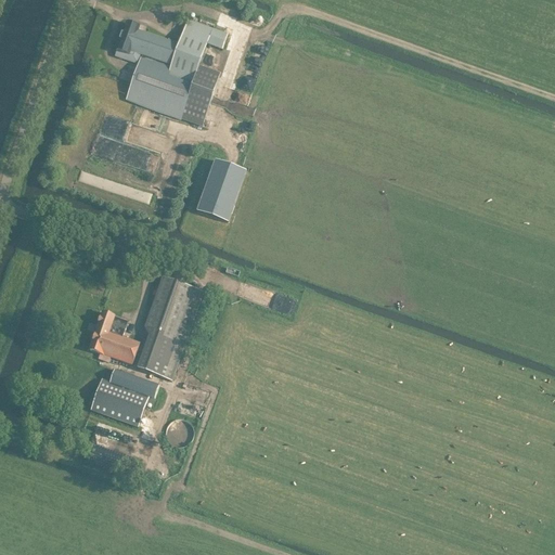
[(115,50),(133,57),(139,65),(127,99),(203,127),(222,75),(199,67),(208,43),(222,49),(228,34),(188,18),(179,43),(140,28),(140,27),(126,22),(115,50)]
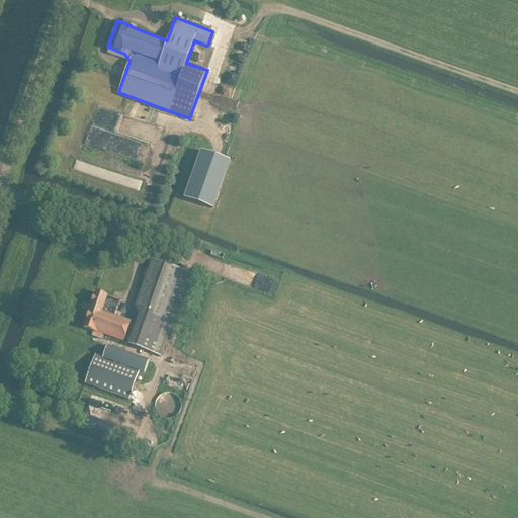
[(212,207),(230,160),(200,150),(183,197),(212,207)]
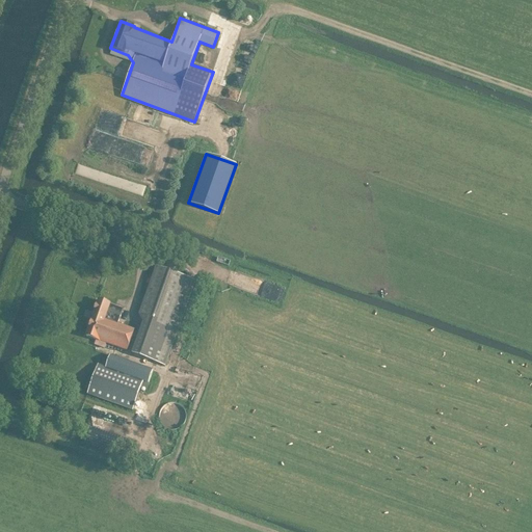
[(131,354),(164,366),(193,281),(155,267),(138,315),(142,323),(131,354)]
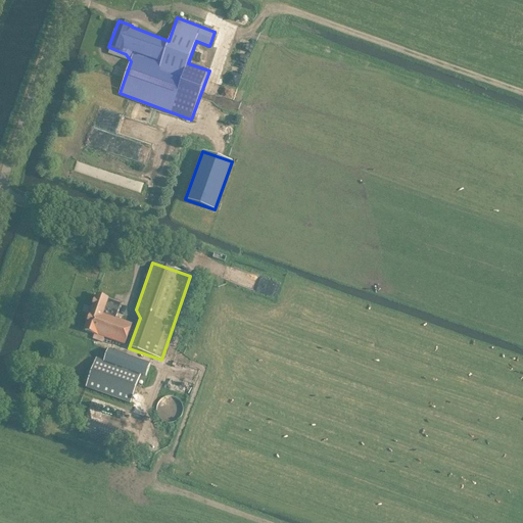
[(95,333),(93,338),(102,341),(103,337),(124,345),(132,323),(115,318),(121,303),(96,294),(91,310),(92,310),(85,329),(95,333)]
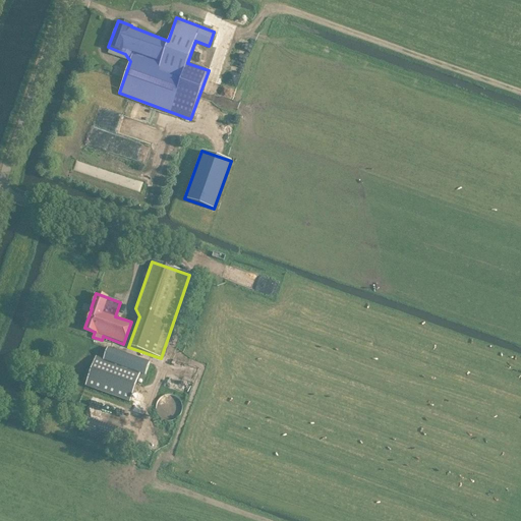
[(84,385),(129,401),(140,372),(145,374),(149,362),(107,347),(103,359),(96,356),(84,385)]
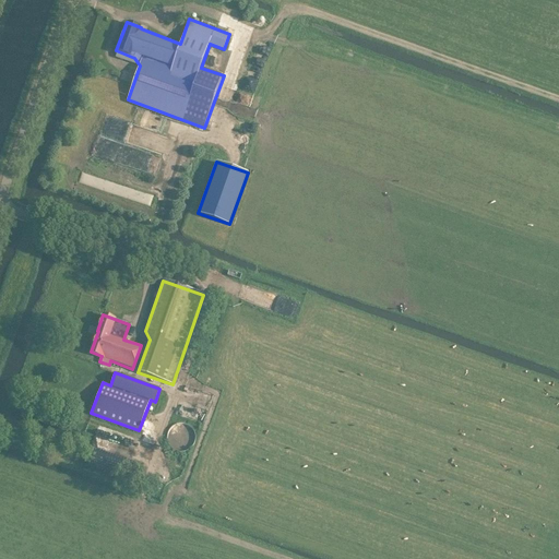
[(195,436),(194,432),(193,430),(192,427),(190,425),(187,423),(185,423),(180,421),(178,423),(176,424),(174,425),(170,427),(169,429),(168,431),(167,436),(168,439),(169,441),(170,444),(173,447),(177,449),(178,449),(182,450),(185,449),(188,448),(189,447),(191,445),(193,443),(194,441),(195,436)]
